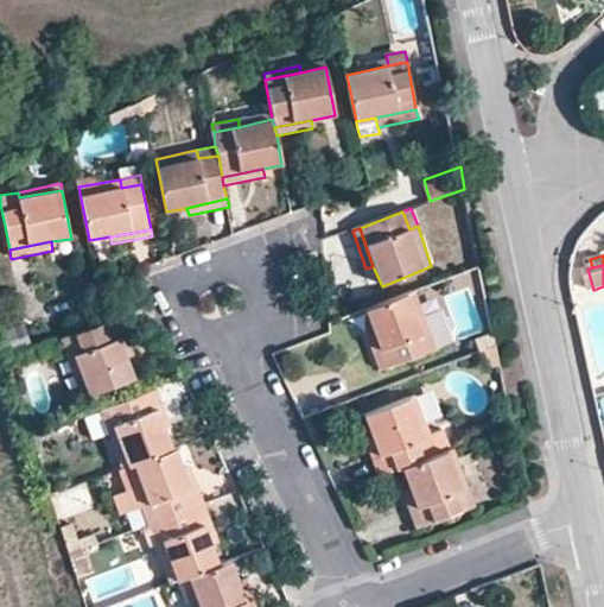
[(424,311),(417,291),(409,293),(417,313),(424,311)]
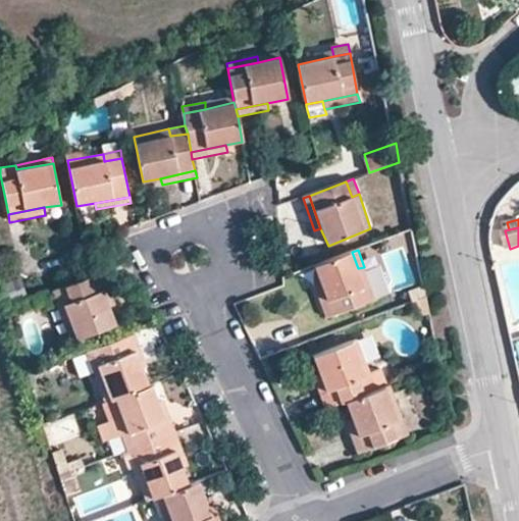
[(370,284),(364,267),(358,268),(352,252),(315,266),(321,283),(332,316),(369,302),(364,288),(370,284)]
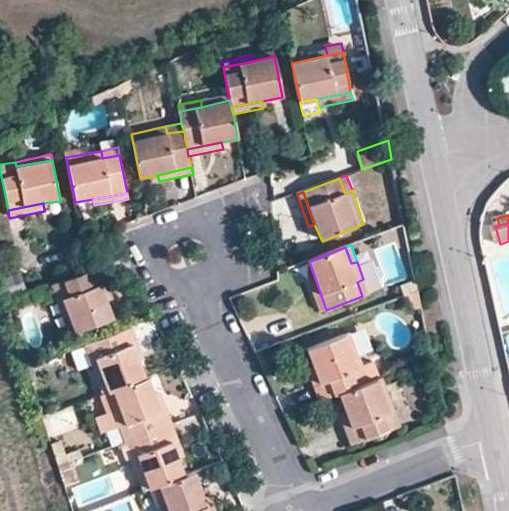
[(102,267),(95,270),(107,302),(114,300),(102,267)]
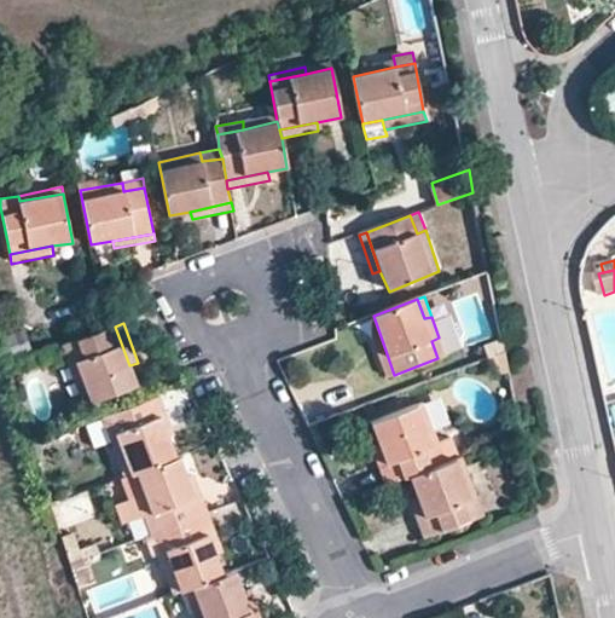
[(115,327),(69,344),(76,363),(69,365),(83,403),(137,385),(129,365),(115,327)]
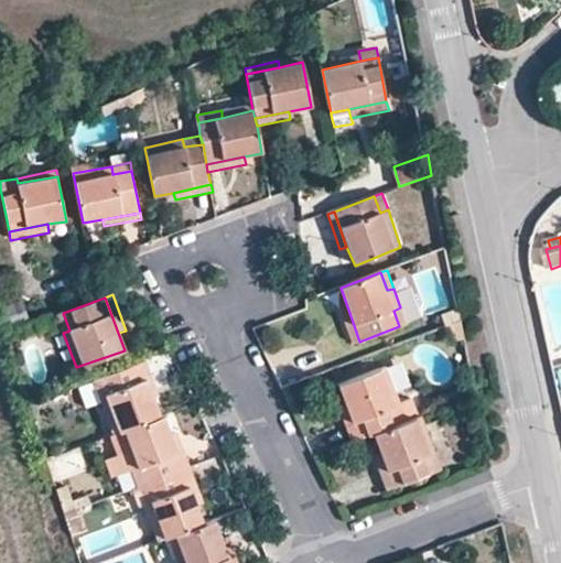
[(353,344),(359,342),(347,306),(341,309),(353,344)]
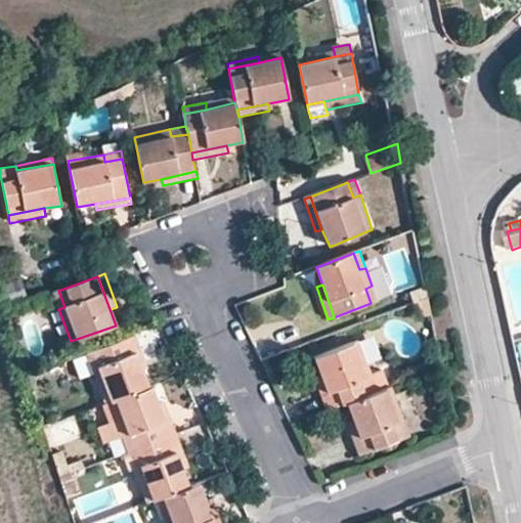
[(378,300),(372,286),(365,289),(371,303),(378,300)]
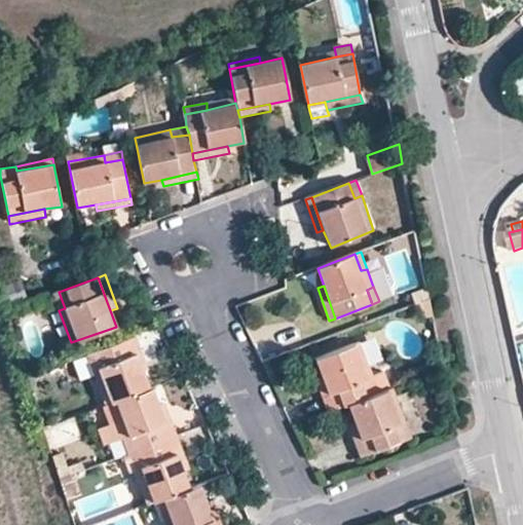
[(52,294),(59,310),(65,308),(59,292),(52,294)]
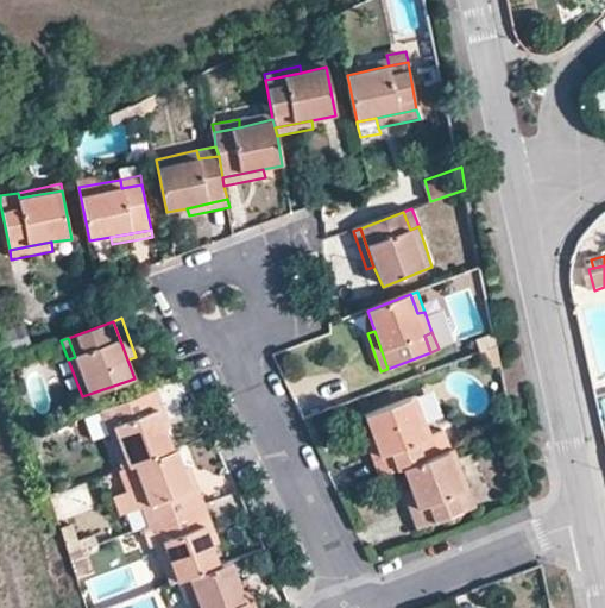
[(159,388),(151,392),(166,433),(174,430),(159,388)]
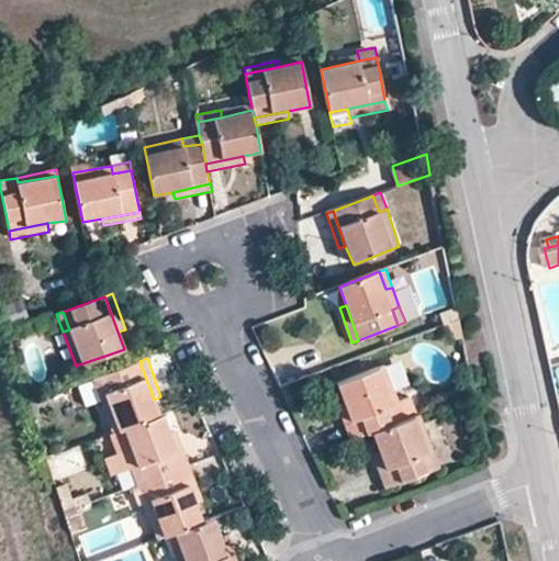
[(140,361),(101,376),(107,393),(99,396),(112,434),(119,432),(159,416),(154,400),(140,361)]
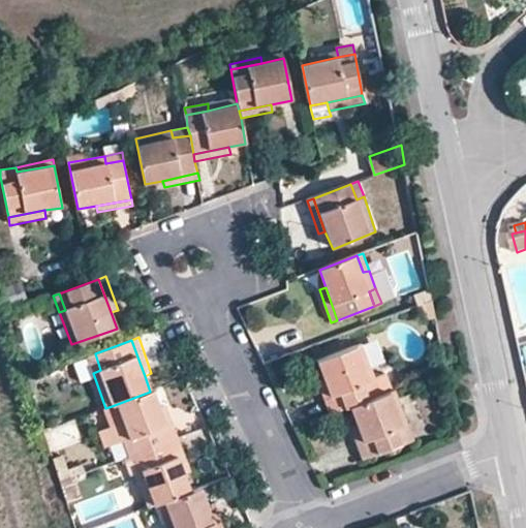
[(351,407),(371,400),(365,382),(370,379),(358,346),(318,362),(325,379),(330,396),(340,393),(346,408),(351,407)]
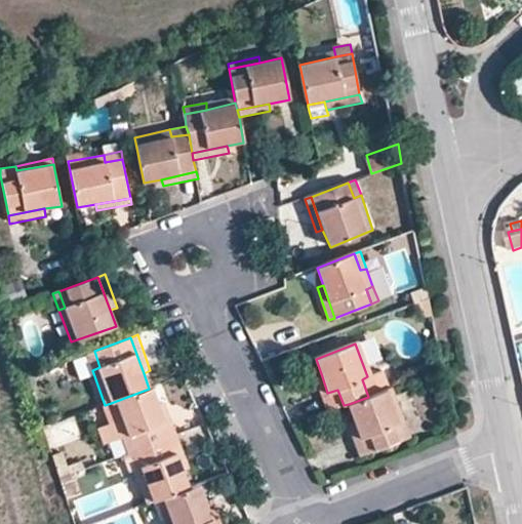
[(94,351),(87,355),(92,370),(99,367),(94,351)]
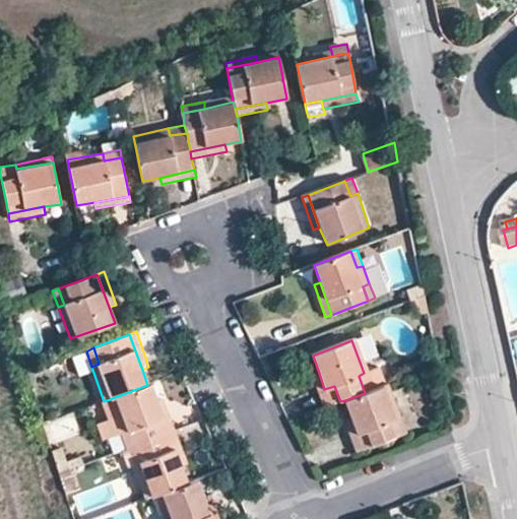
[(381,368),(364,373),(359,376),(365,393),(383,386),(387,385),(381,368)]
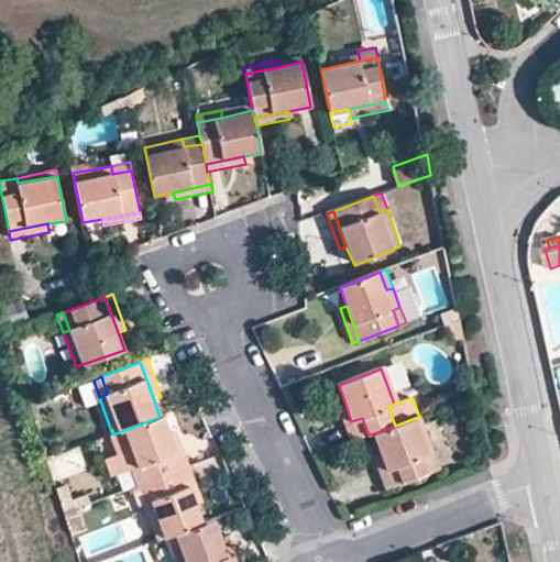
[(351,421),(346,404),(339,406),(351,441),(369,434),(362,418),(351,421)]
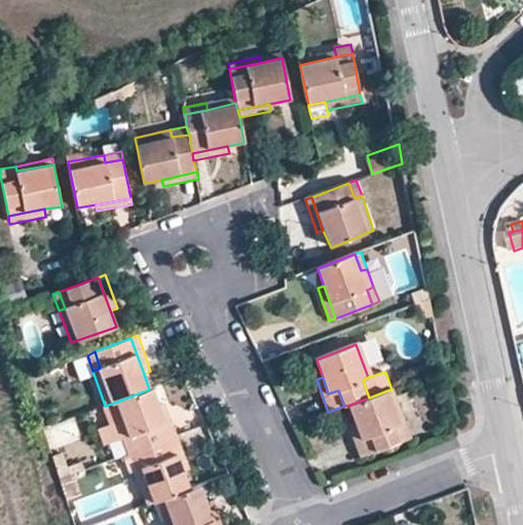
[(152,388),(149,389),(111,404),(122,439),(128,437),(135,452),(172,439),(158,404),(152,388)]
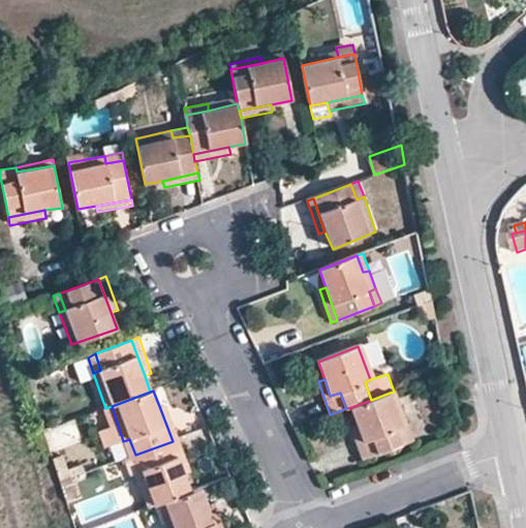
[(390,393),(371,400),(351,407),(357,425),(369,457),(408,442),(398,415),(390,393)]
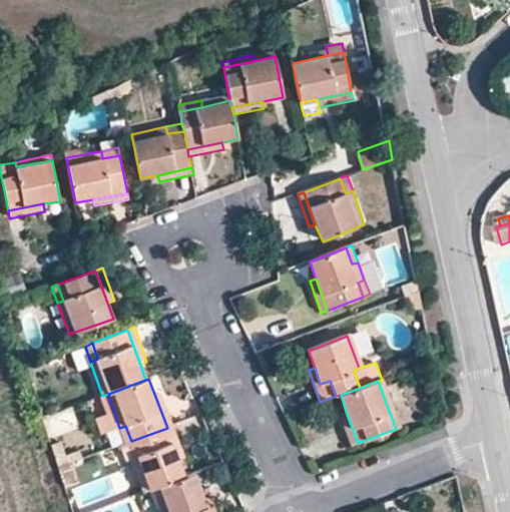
[(161,391),(154,394),(167,428),(174,425),(161,391)]
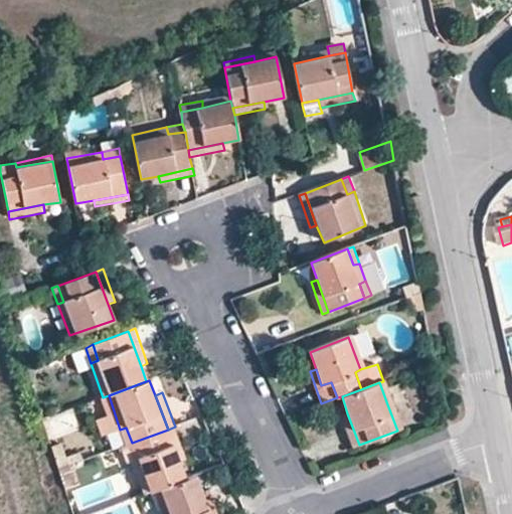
[(394,401),(387,404),(397,431),(404,429),(394,401)]
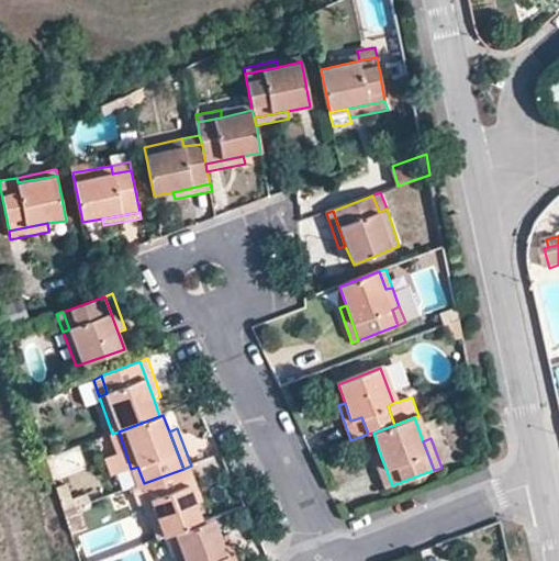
[(392,485),(379,451),(372,453),(384,487),(392,485)]
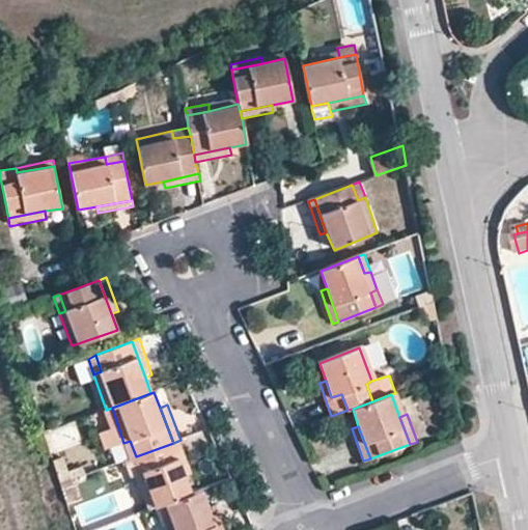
[(181,440),(173,443),(186,475),(192,473),(181,440)]
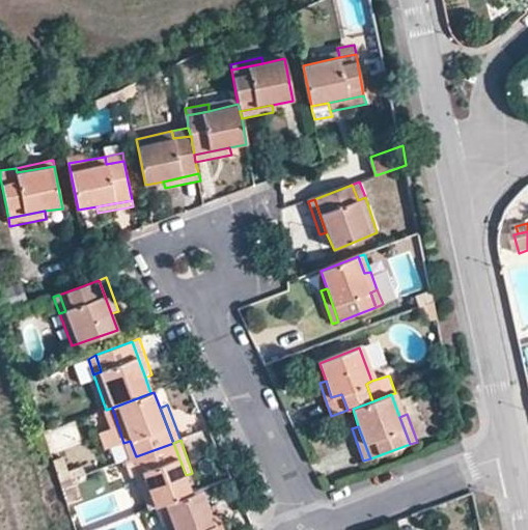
[(130,441),(123,443),(130,459),(136,456),(130,441)]
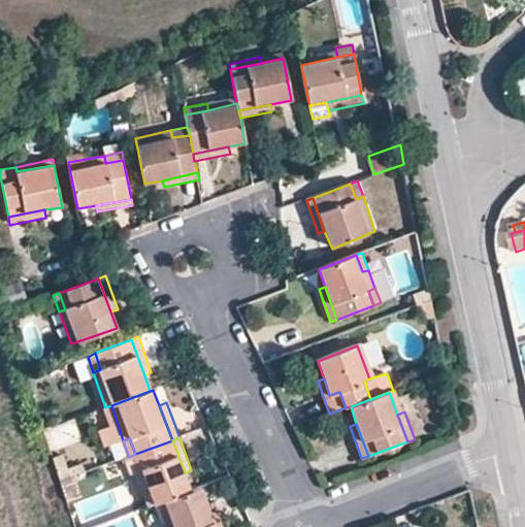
[(172,440),(135,454),(141,469),(135,472),(146,507),(157,503),(158,503),(191,491),(185,472),(172,440)]
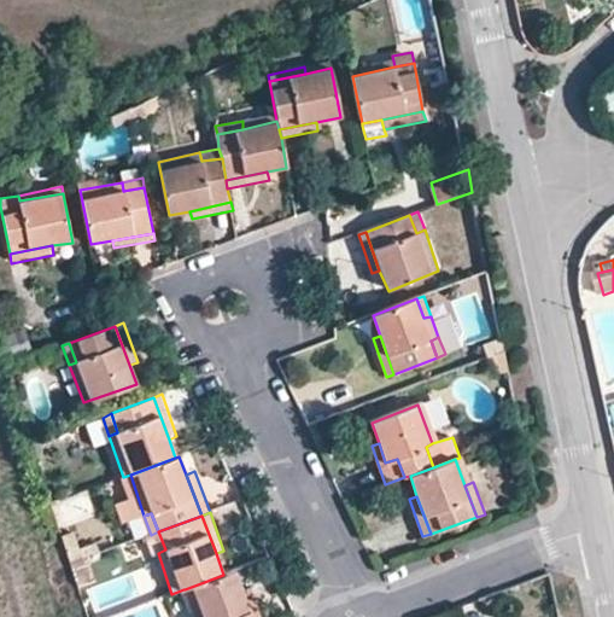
[(158,531),(151,535),(158,553),(165,549),(158,531)]
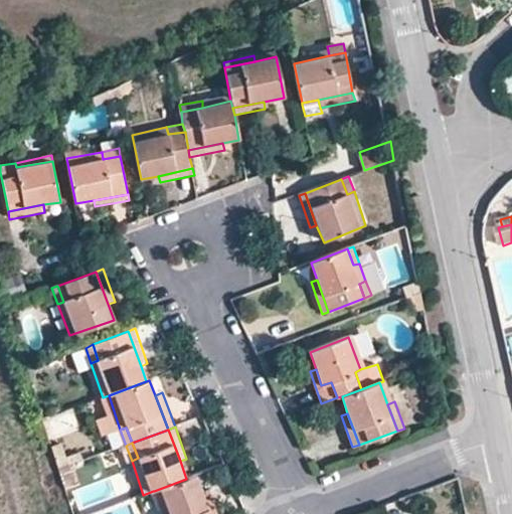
[(197,475),(186,479),(154,491),(161,513),(210,513),(202,492),(197,475)]
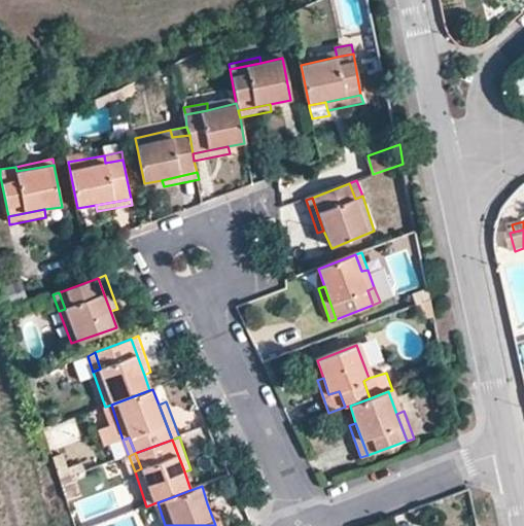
[(223,525),(214,501),(207,503),(215,525),(223,525)]
